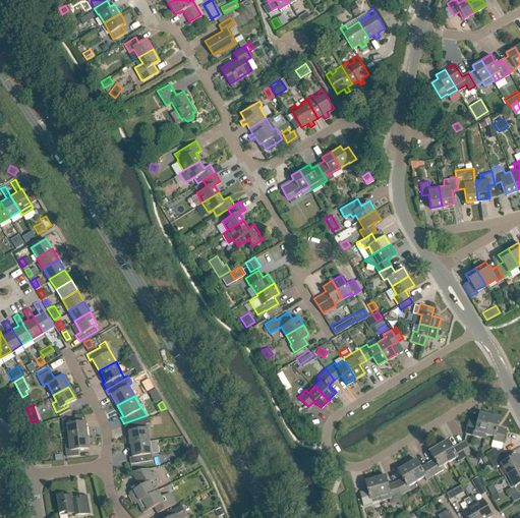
[(484,433),(488,413),(478,411),(476,420),(468,418),(464,432),(474,435),(475,430),(484,433)]
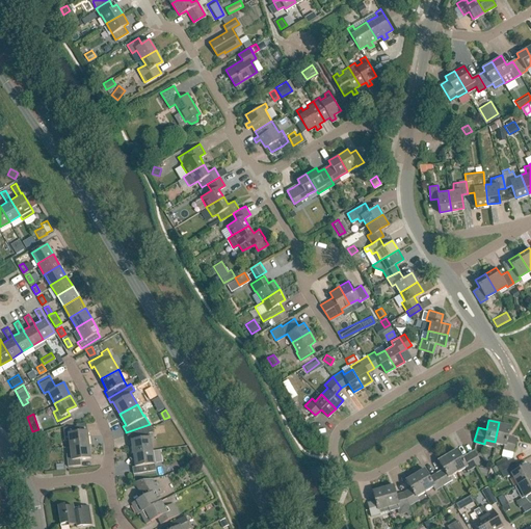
[(512,451),(516,437),(507,434),(510,425),(499,422),(495,442),(503,444),(502,448),(512,451)]
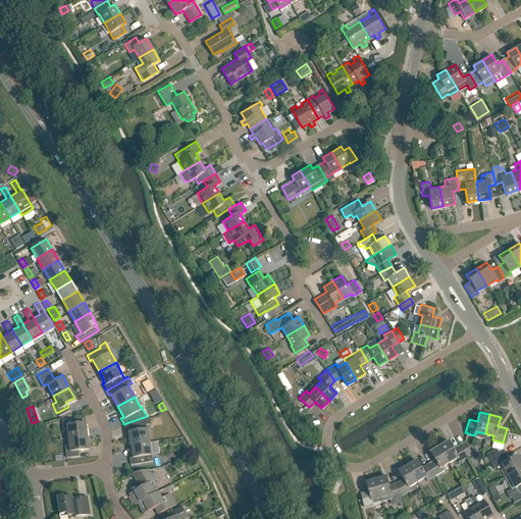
[(145,423),(148,422),(147,416),(123,424),(124,430),(127,430),(129,444),(149,440),(147,427),(146,427),(145,423)]
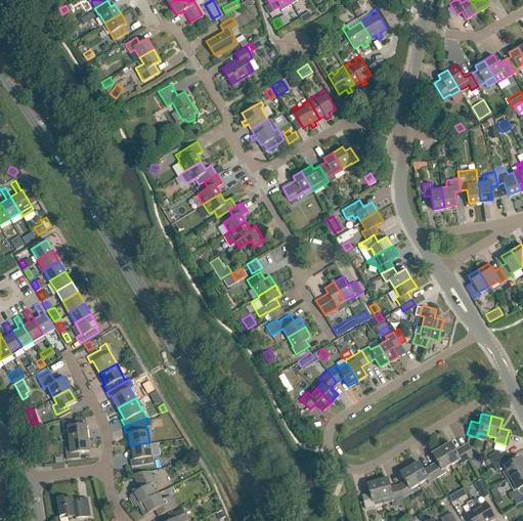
[(66,425),(68,438),(86,436),(84,423),(73,424),(73,419),(60,421),(61,426),(66,425)]
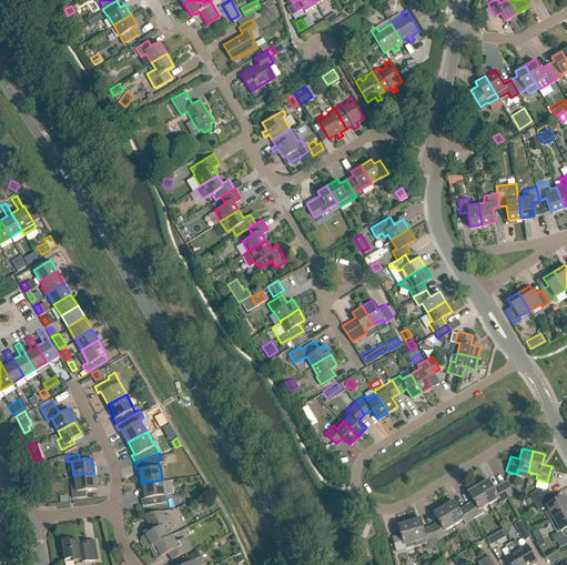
[(40,472),(52,468),(49,460),(38,463),(40,472)]
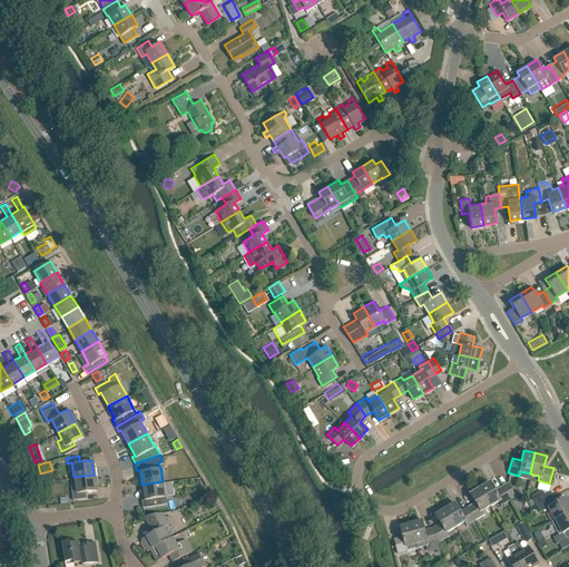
[(95,488),(94,475),(74,477),(76,490),(70,491),(71,498),(85,496),(84,489),(95,488)]
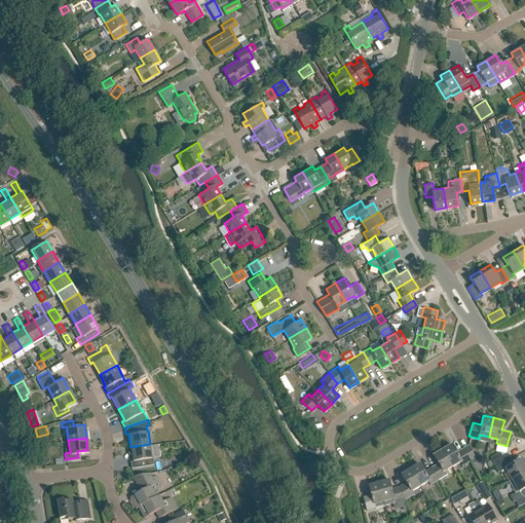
[(461,463),(470,459),(462,447),(456,451),(451,443),(442,448),(451,465),(459,460),(461,463)]
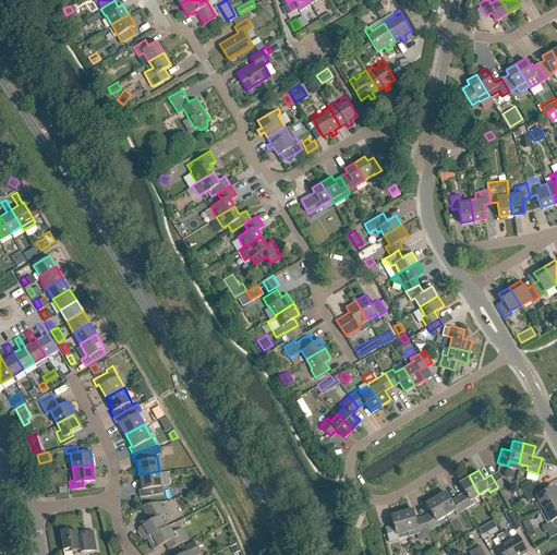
[(161,484),(159,471),(138,474),(141,487),(138,487),(140,494),(162,491),(161,484)]
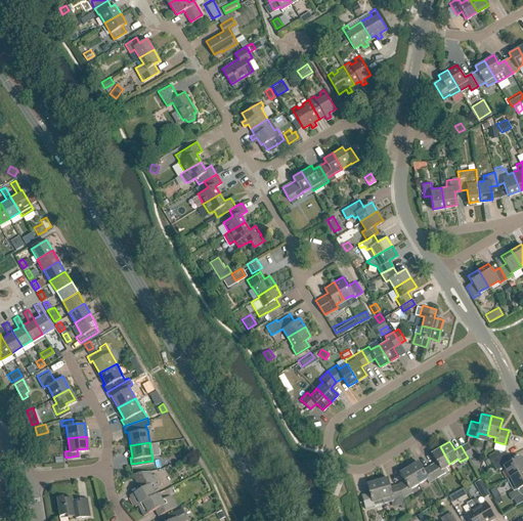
[(466,442),(461,445),(468,458),(473,454),(466,442)]
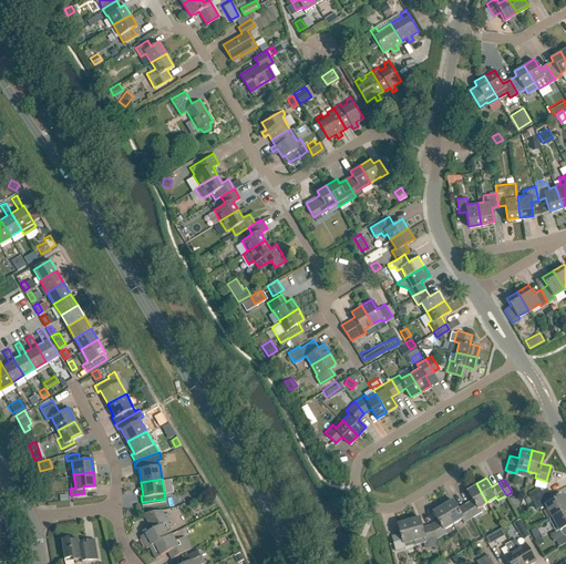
[(479,506),(486,502),(476,483),(466,490),(472,499),(464,503),(472,515),(481,511),(479,506)]
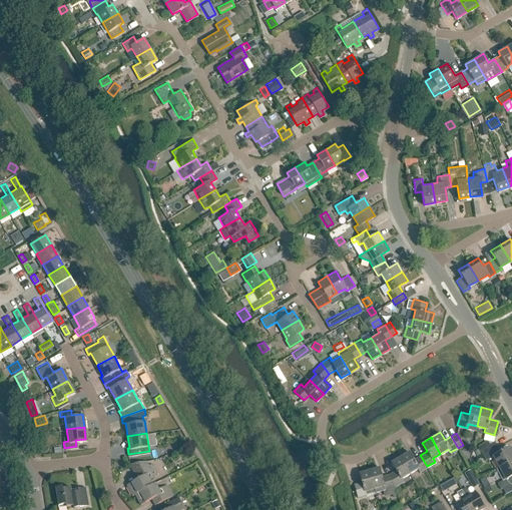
[(482,453),(494,446),(497,445),(494,440),(479,448),(482,453)]
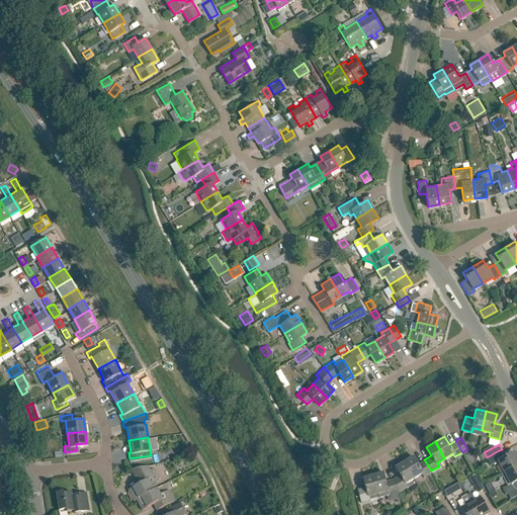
[(502,456),(499,450),(487,457),(490,463),(498,459),(503,470),(504,470),(516,463),(516,457),(513,450),(502,456)]
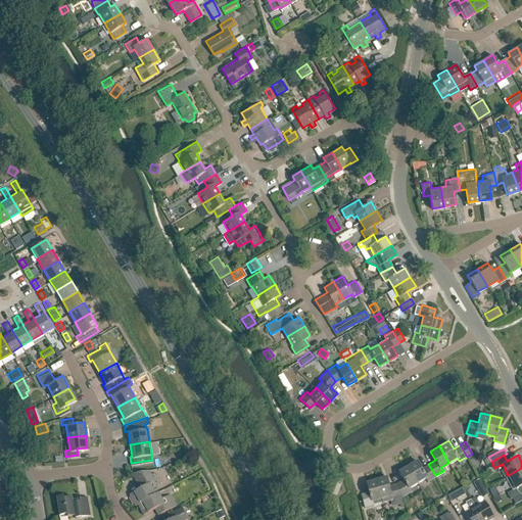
[(417,481),(425,477),(427,480),(435,475),(428,464),(421,468),(417,460),(408,465),(417,481)]
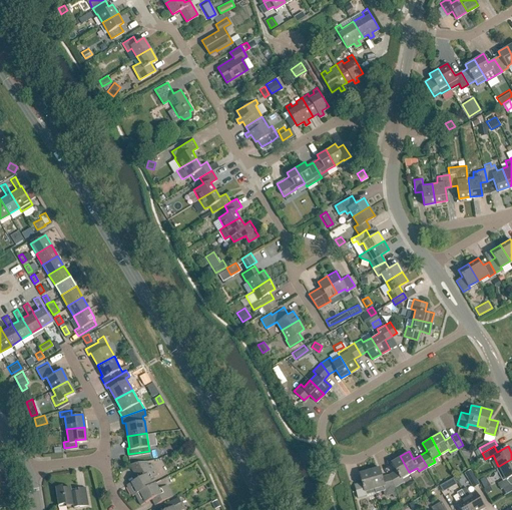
[(409,472),(400,456),(391,461),(396,469),(389,473),(394,486),(404,480),(402,477),(409,472)]
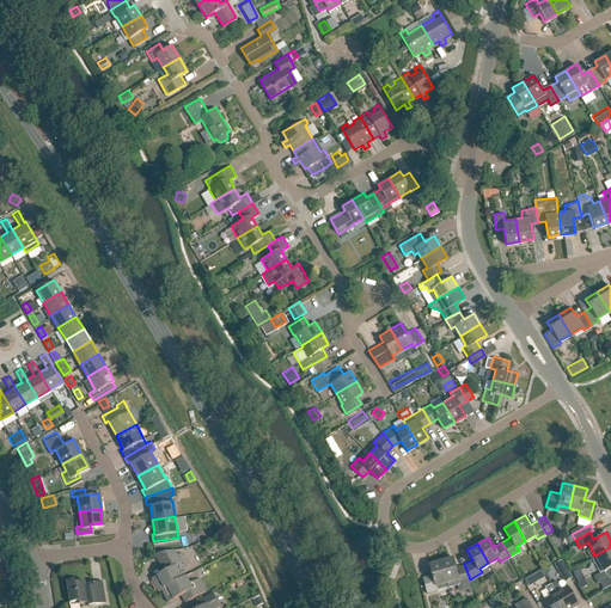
[(610,547),(596,556),(594,556),(592,558),(599,571),(593,575),(597,582),(610,573),(610,571),(609,566),(610,564),(610,547)]
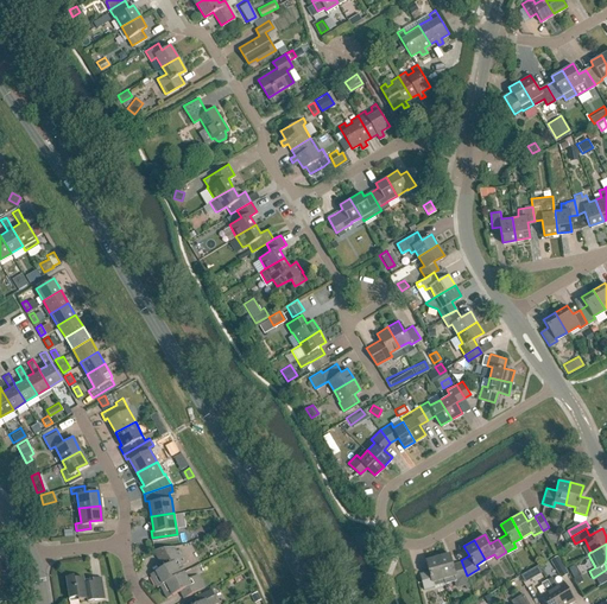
[(158,584),(159,584),(183,571),(182,570),(179,572),(176,566),(185,560),(178,547),(176,548),(174,545),(152,548),(157,559),(162,566),(149,572),(156,585),(158,584)]
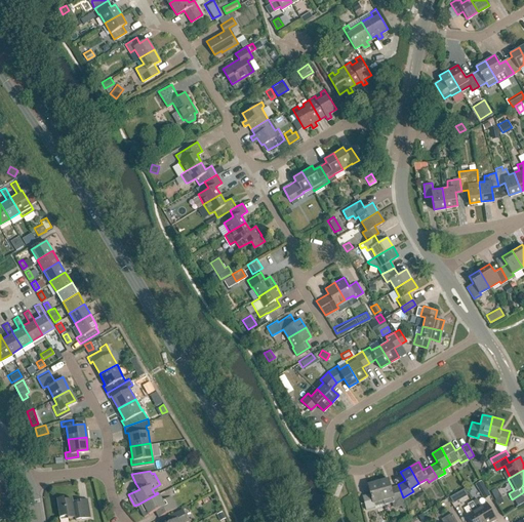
[(403,497),(398,484),(390,486),(388,477),(377,480),(383,498),(384,503),(396,499),(397,505),(403,503),(402,497),(403,497)]
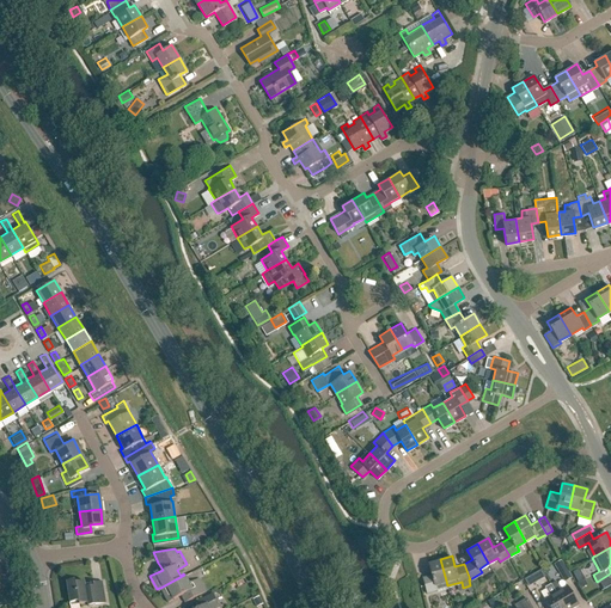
[(572,576),(561,558),(554,562),(564,581),(572,576)]
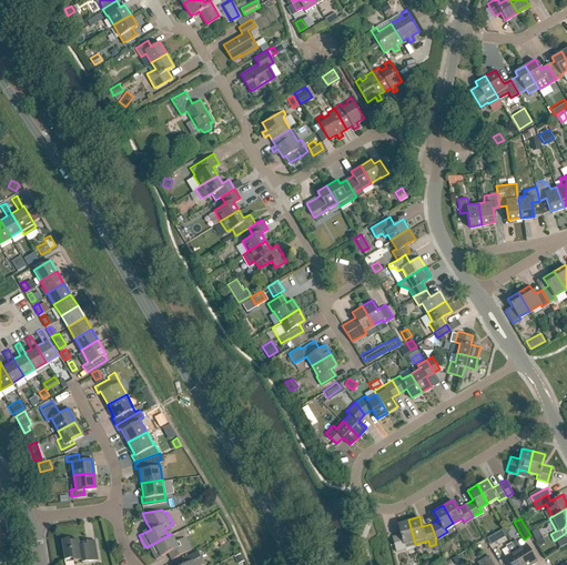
[(414,540),(408,520),(397,523),(400,533),(392,535),(395,550),(405,547),(404,543),(414,540)]
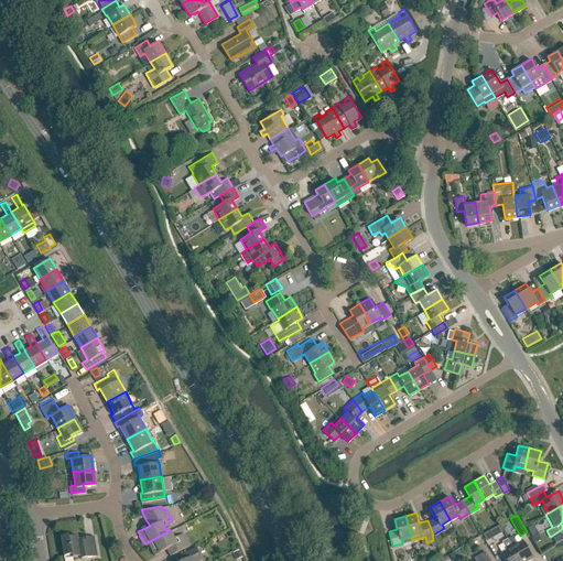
[(495,533),(501,529),(498,524),(491,527),(495,533)]
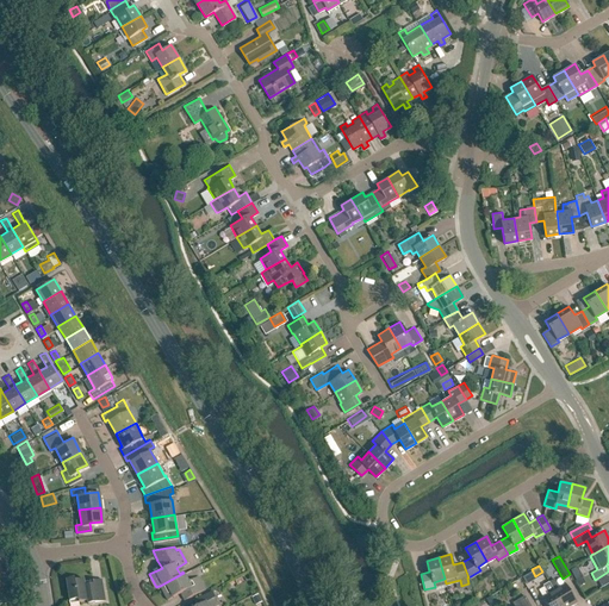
[(187,579),(184,573),(160,586),(166,598),(179,592),(182,599),(204,587),(197,574),(187,579)]
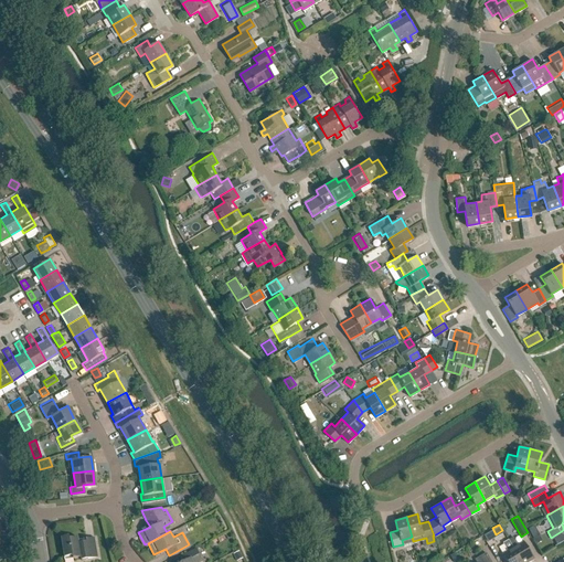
[(80,558),(96,554),(93,534),(77,537),(76,536),(68,537),(68,534),(60,536),(64,558),(80,555),(80,558)]
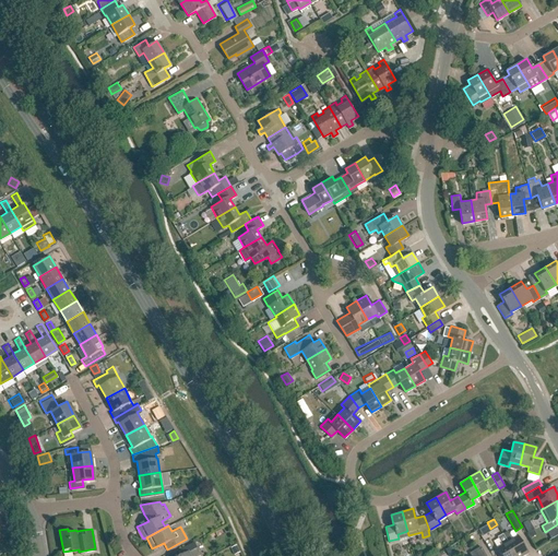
[(487,546),(495,542),(487,529),(479,533),(487,546)]
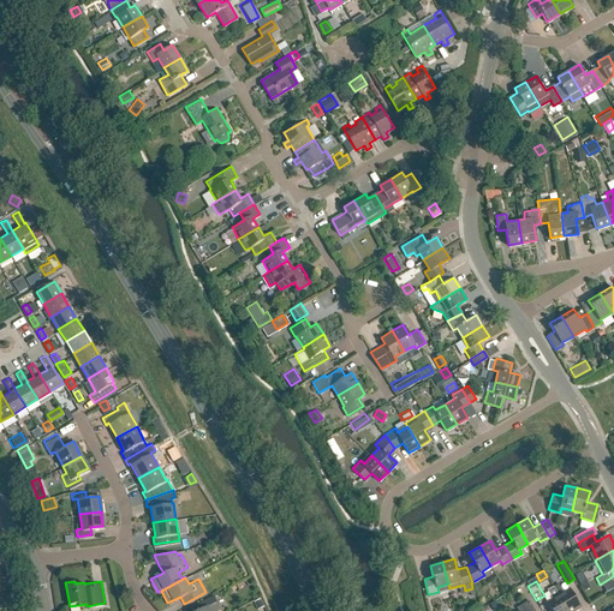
[(567,610),(558,593),(553,585),(547,588),(552,597),(546,600),(552,610),(567,610)]
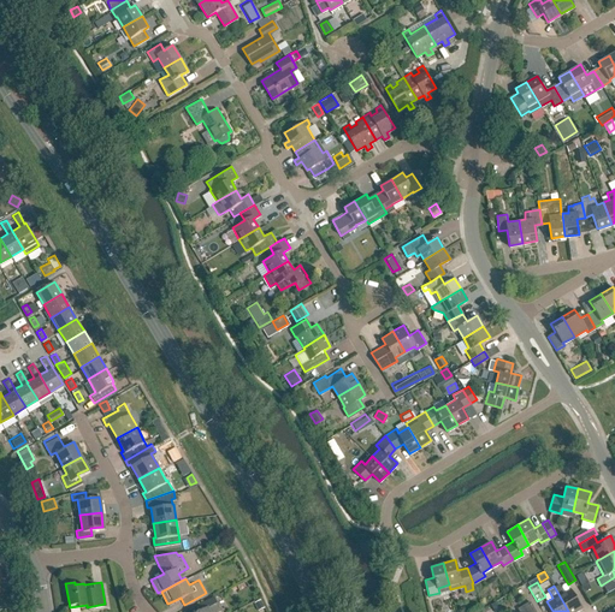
[(571,587),(559,594),(568,611),(573,611),(583,607),(571,587)]
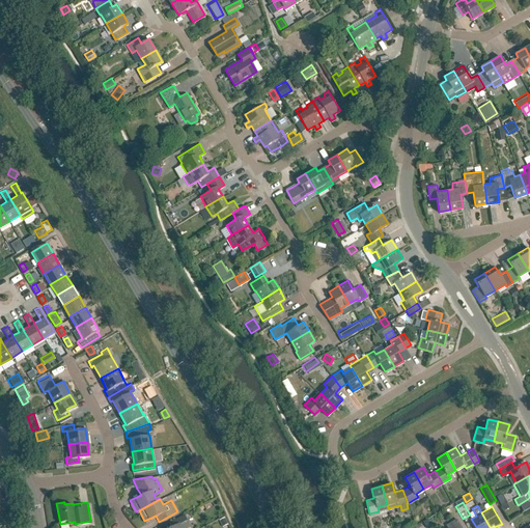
[(168,527),(184,527),(190,525),(184,513),(168,522),(171,527),(168,527)]
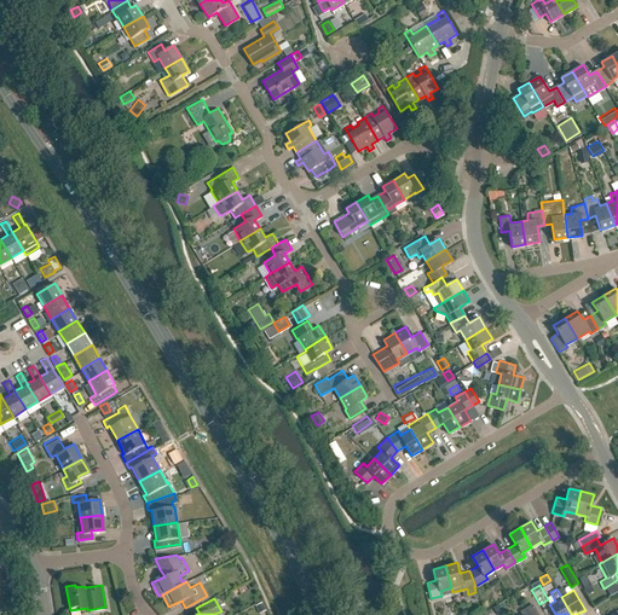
[(538,614),(532,603),(519,610),(521,614),(538,614)]
